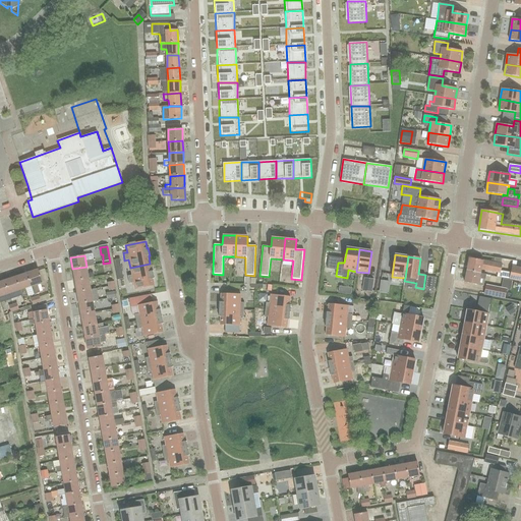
[(467,271),(480,273),(481,270),(501,273),(502,265),(469,258),(467,271)]
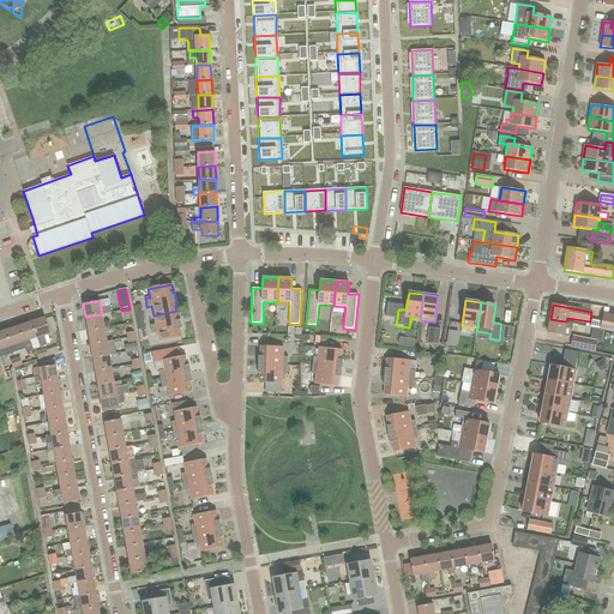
[(176,311),(154,315),(155,325),(150,325),(152,333),(157,333),(158,342),(182,337),(180,329),(181,329),(180,320),(179,320),(176,311)]
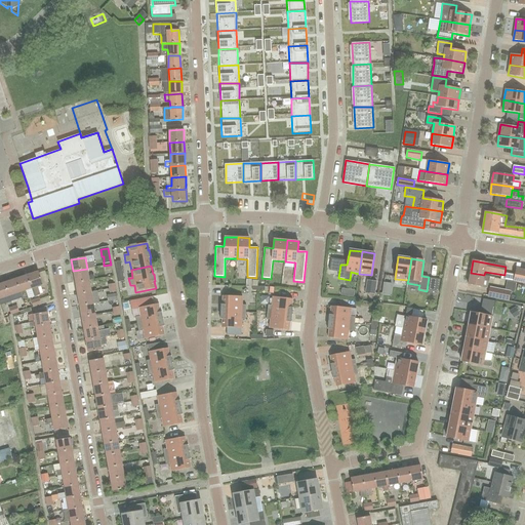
[(76,283),(89,281),(87,269),(73,271),(76,283)]
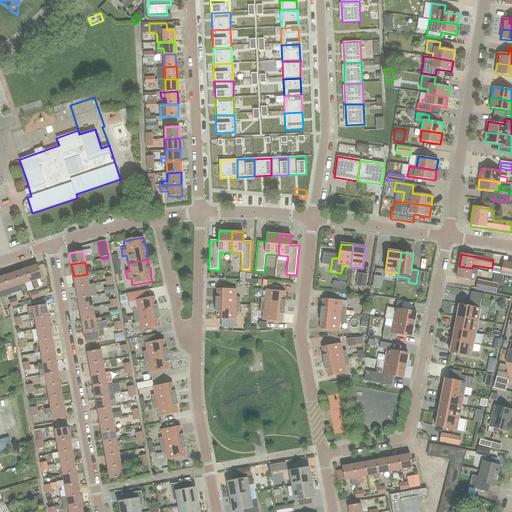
[(511,263),(503,262),(501,275),(510,276),(510,278),(511,278),(511,263)]
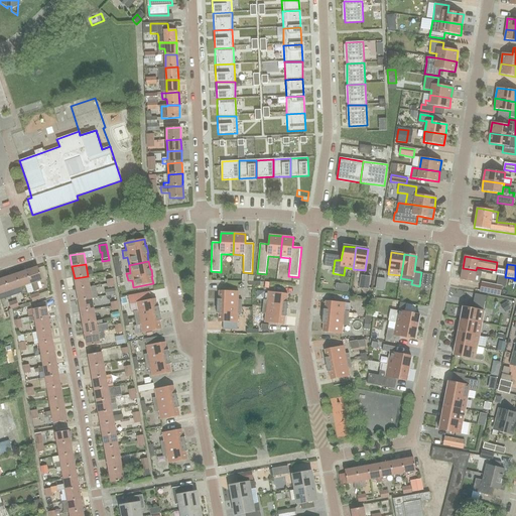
[(37,282),(42,280),(38,267),(26,271),(31,284),(33,291),(39,289),(37,282)]
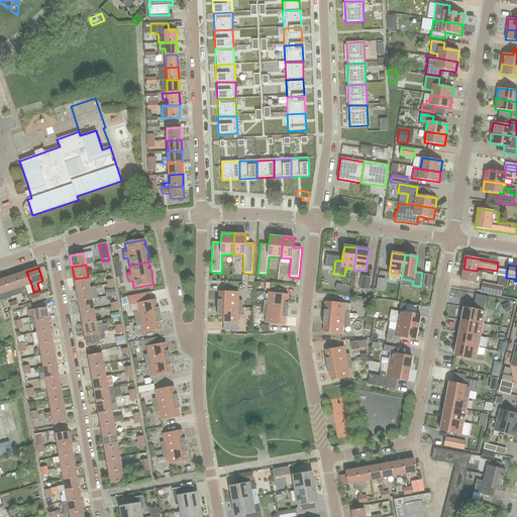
[(482,272),(477,271),(463,269),(461,281),(475,283),(476,276),(481,277),(482,272)]
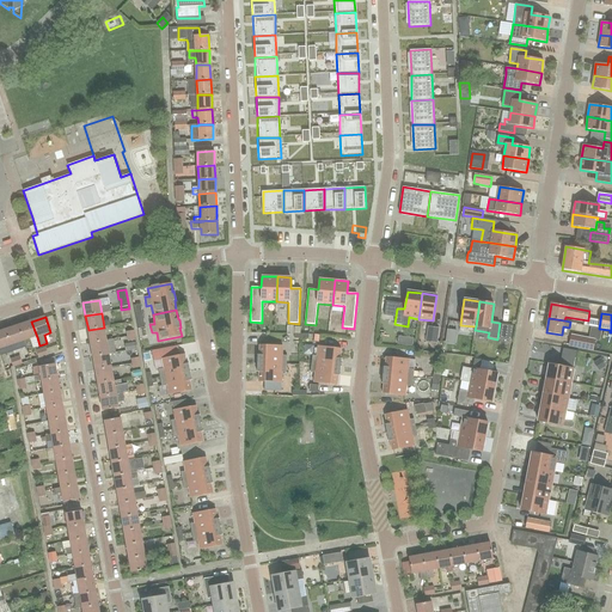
[(24,341),(37,337),(31,322),(19,325),(24,341)]
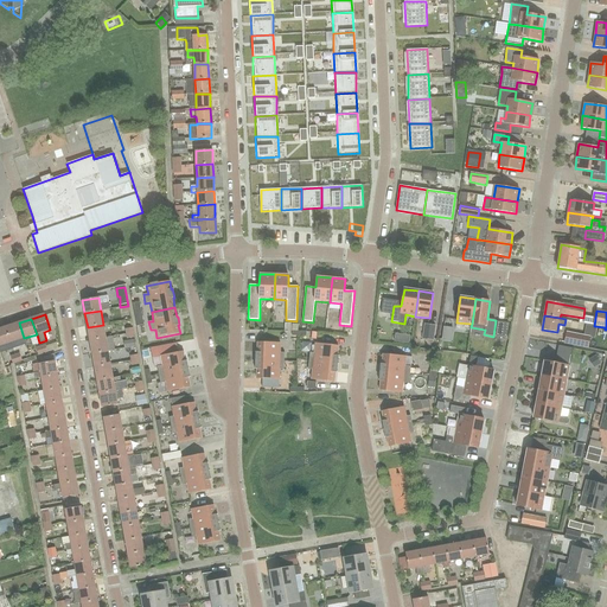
[(23,339),(24,338),(19,323),(6,327),(11,343),(13,349),(25,345),(23,339)]
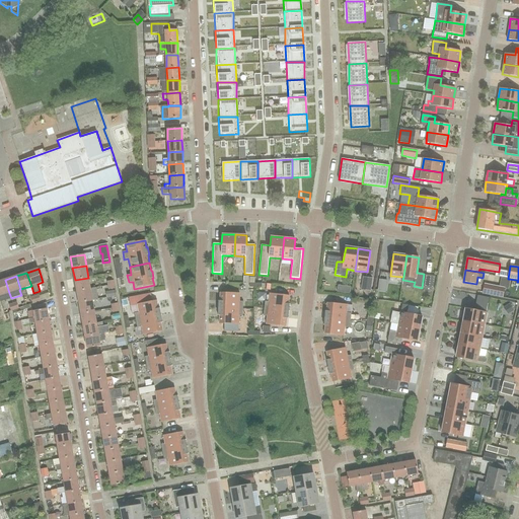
[(370,291),(371,278),(362,277),(361,290),(370,291)]
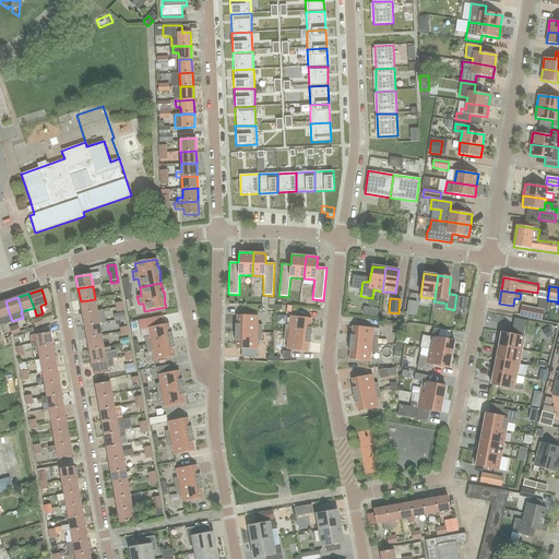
[(83,313),(97,311),(95,299),(81,301),(83,313)]
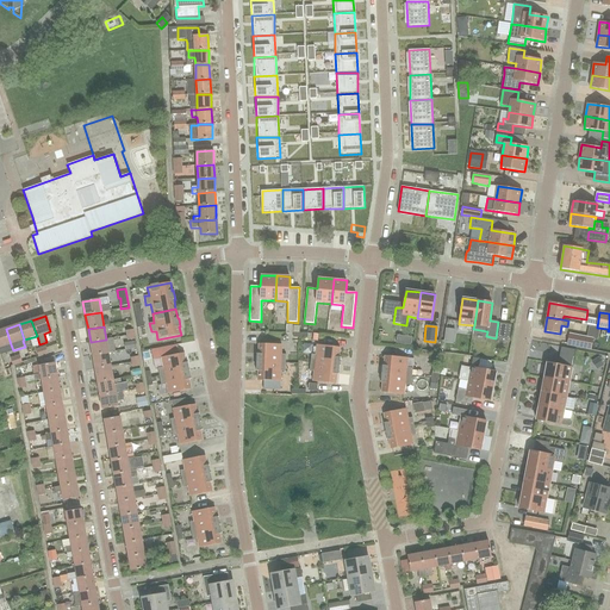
[(454,343),(455,329),(446,328),(444,342),(454,343)]
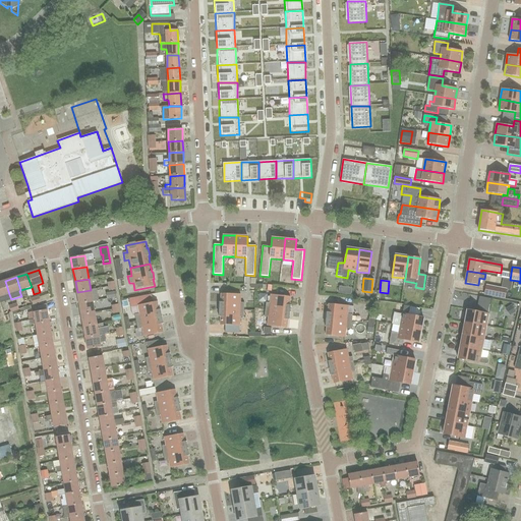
[(0,296),(9,294),(5,281),(0,282),(0,296)]
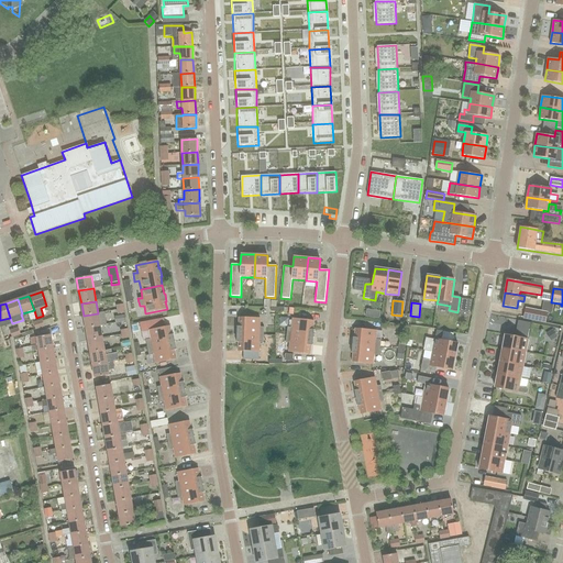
[(545,323),(548,312),(525,308),(522,319),(545,323)]
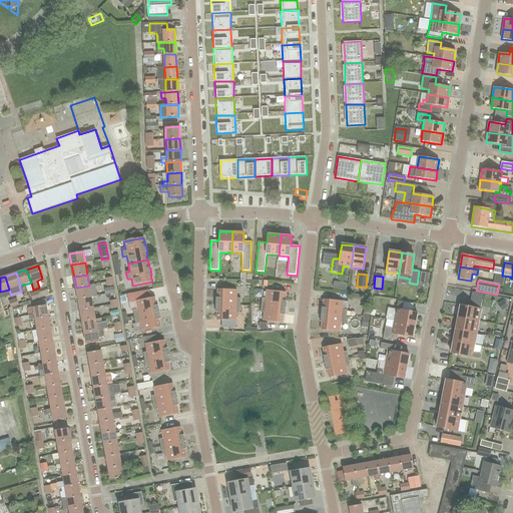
[(114,293),(112,282),(106,283),(107,288),(104,288),(105,294),(114,293)]
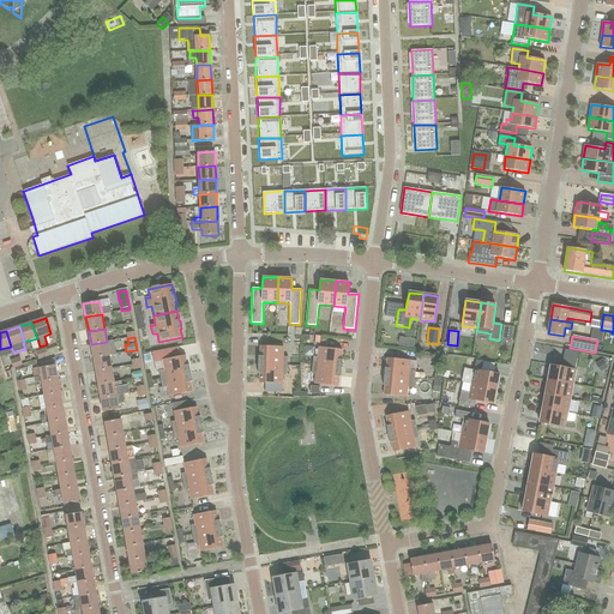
[(94,357),(109,355),(107,342),(91,344),(94,357)]
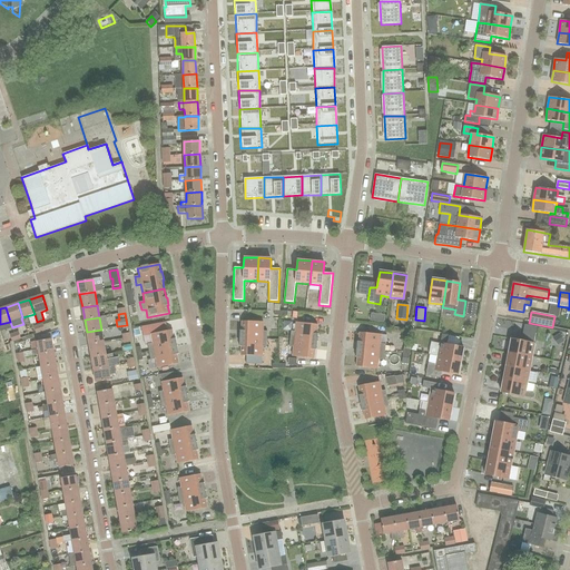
[(239,338),(267,340),(267,332),(263,332),(263,322),(241,322),(241,331),(239,331),(239,338)]
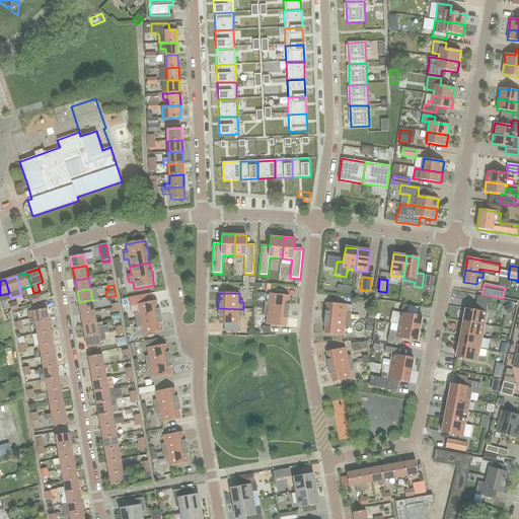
[(151,294),(129,298),(130,305),(137,304),(139,312),(135,313),(137,320),(161,315),(159,309),(160,309),(160,308),(158,309),(157,301),(152,301),(151,294)]
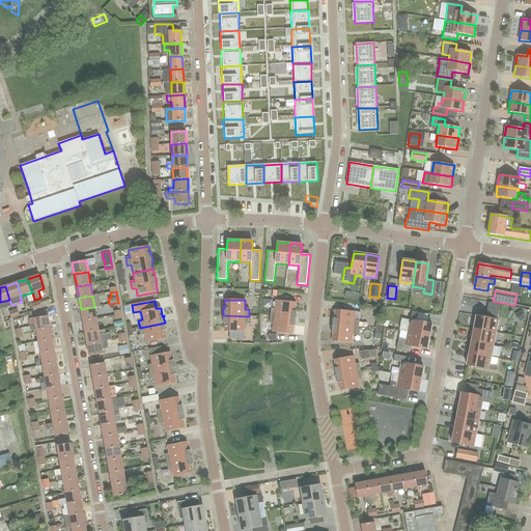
[(270,316),(296,318),(297,311),(296,311),(296,303),(275,301),(274,309),(271,308),(270,316)]
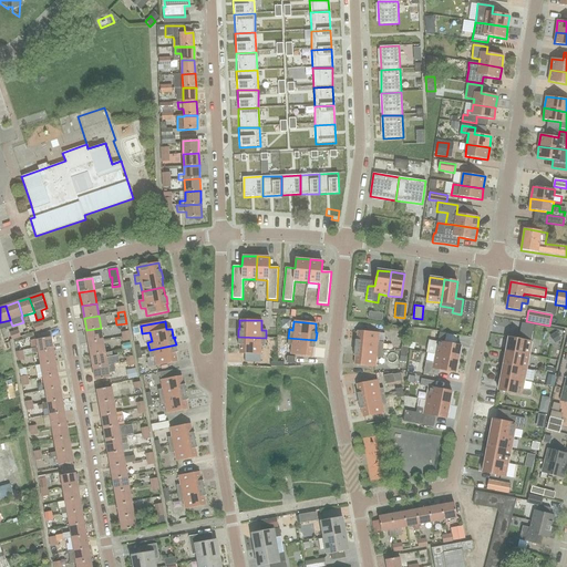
[(89,343),(103,340),(101,328),(86,330),(89,343)]
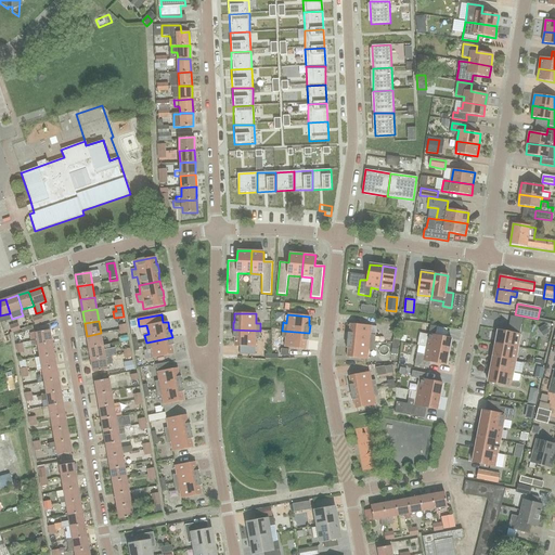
[(347,340),(374,343),(375,335),(371,335),(371,326),(350,324),(349,333),(348,333),(347,340)]
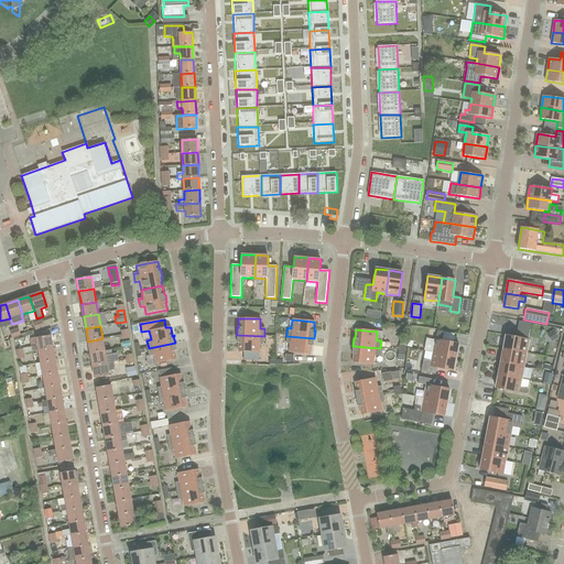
[(554,331),(546,335),(552,343),(559,338),(554,331)]
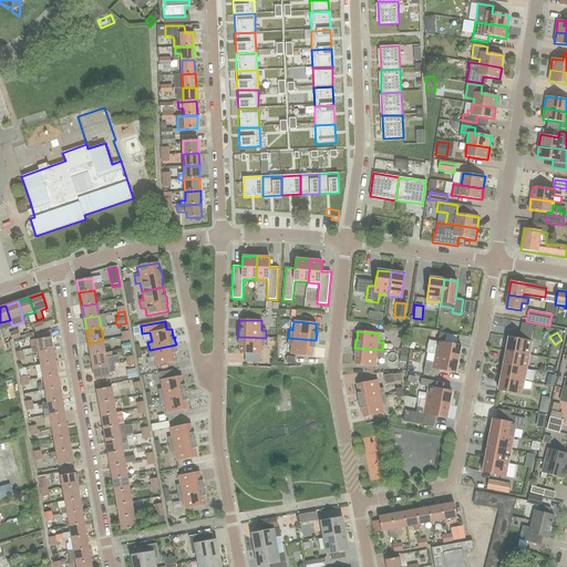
[(265,346),(266,338),(238,337),(238,344),(239,346),(239,354),(261,356),(261,346),(265,346)]
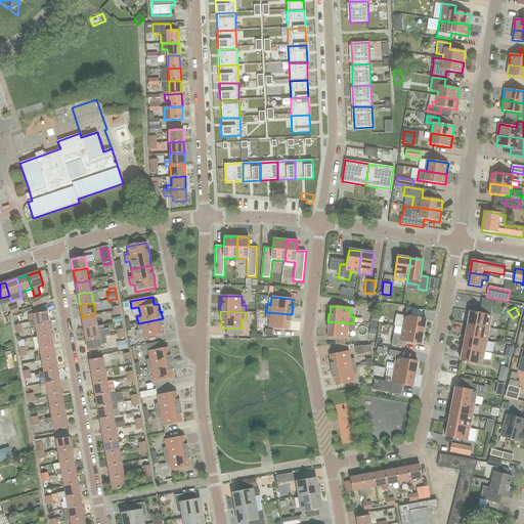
[(36,325),(49,323),(47,312),(34,314),(36,325)]
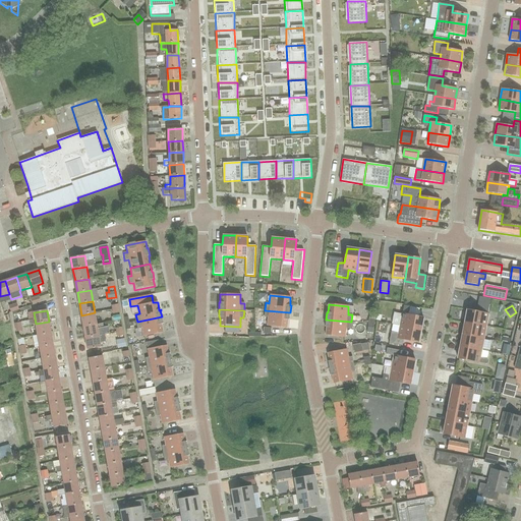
[(289,320),(290,312),(265,310),(265,317),(268,317),(267,326),(287,329),(288,320),(289,320)]
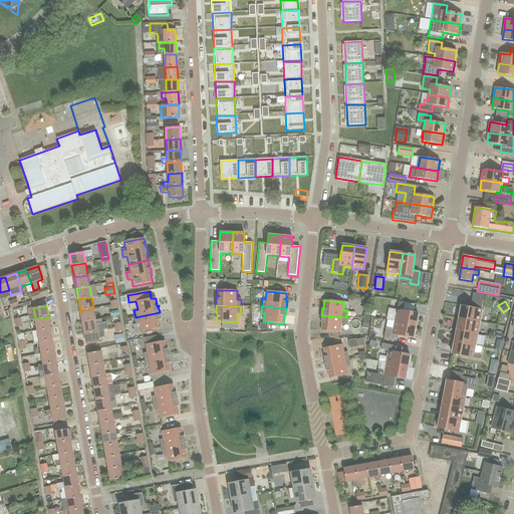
[(482,310),(461,306),(459,318),(480,322),(482,310)]
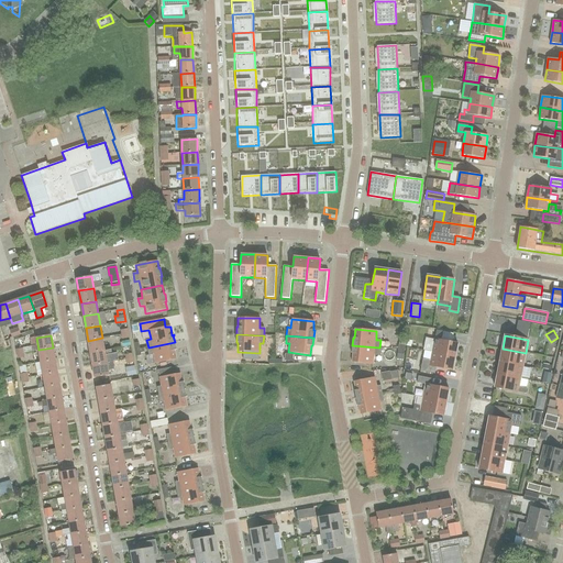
[(90,353),(105,350),(102,338),(88,341),(90,353)]
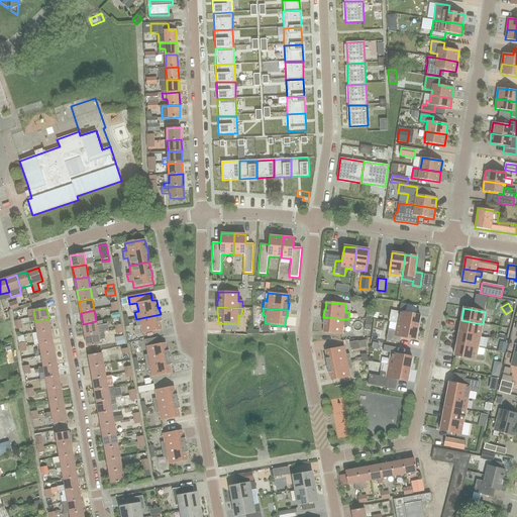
[(420,315),(399,311),(397,323),(418,328),(420,315)]
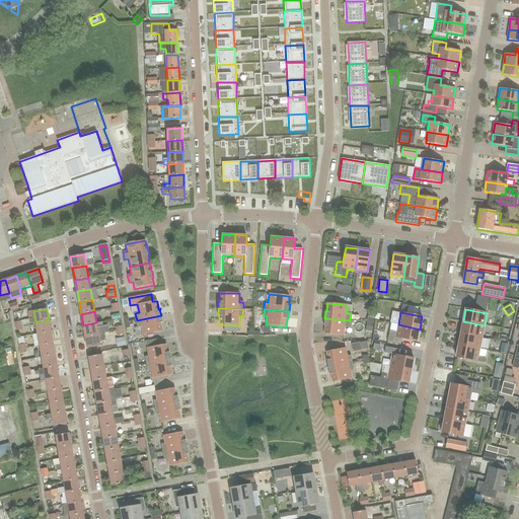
[(22,325),(21,321),(20,321),(19,313),(13,314),(15,326),(22,325)]
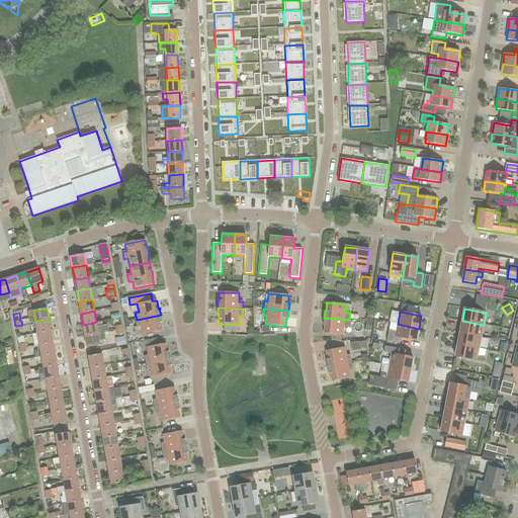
[(161,315),(137,320),(138,327),(141,327),(143,335),(163,331),(161,323),(162,322),(161,316),(161,315)]
